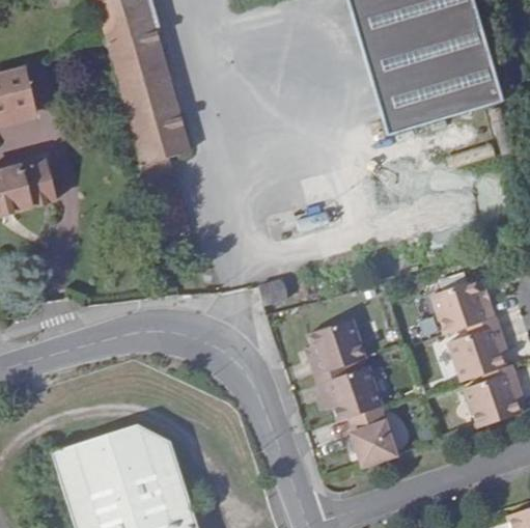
[(96,0),(109,40),(157,27),(148,0),(96,0)]
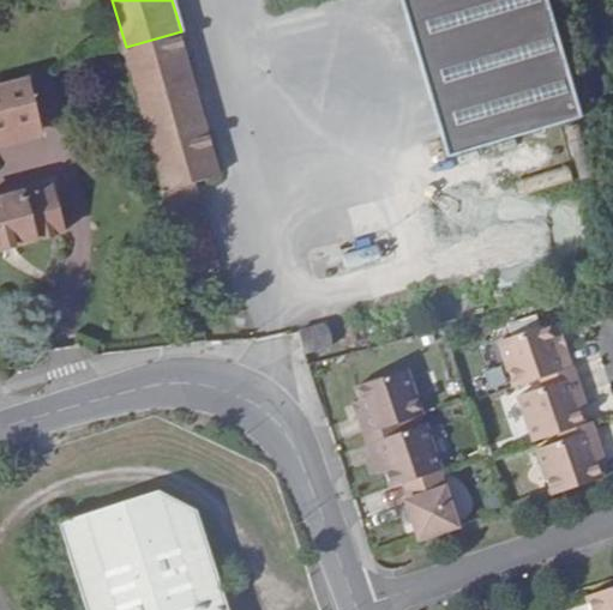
[(404,0),(451,153),(583,115),(548,0),(404,0)]
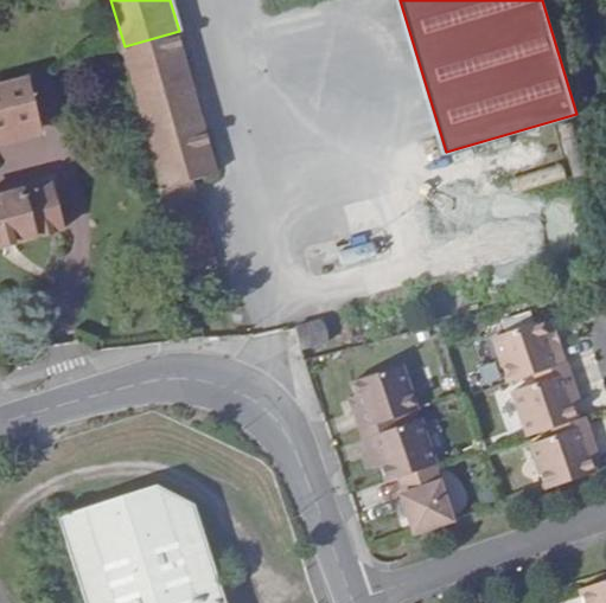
[(125,46),(121,47),(184,265),(216,257),(193,175),(219,168),(179,31),(125,46)]
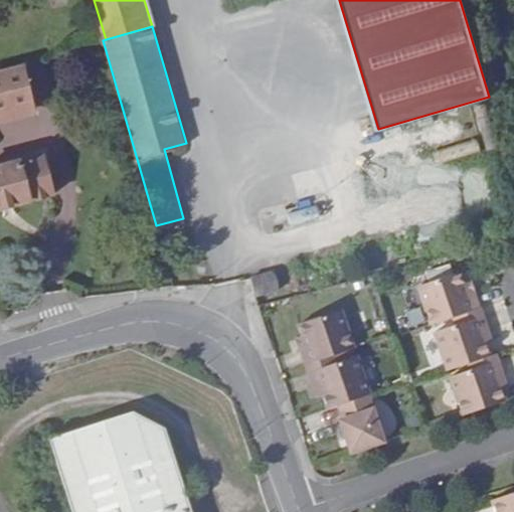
[(23,66),(0,71),(0,113),(78,94),(69,55),(84,51),(78,31),(63,35),(66,44),(21,56),(23,66)]
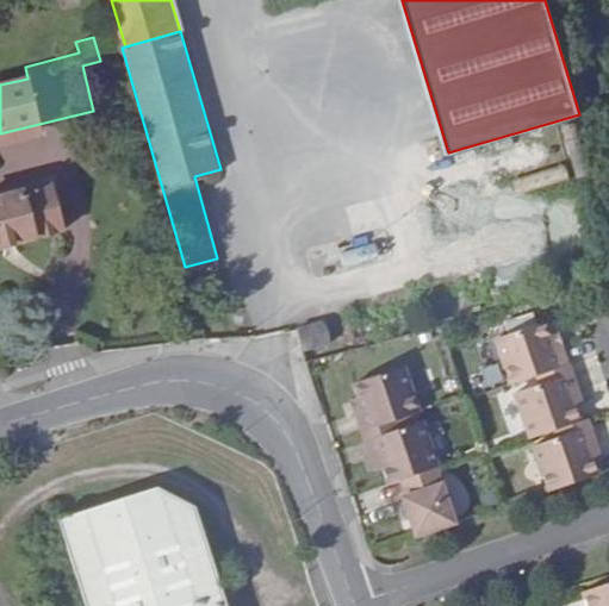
[(0,195),(0,244),(66,229),(54,182),(0,195)]
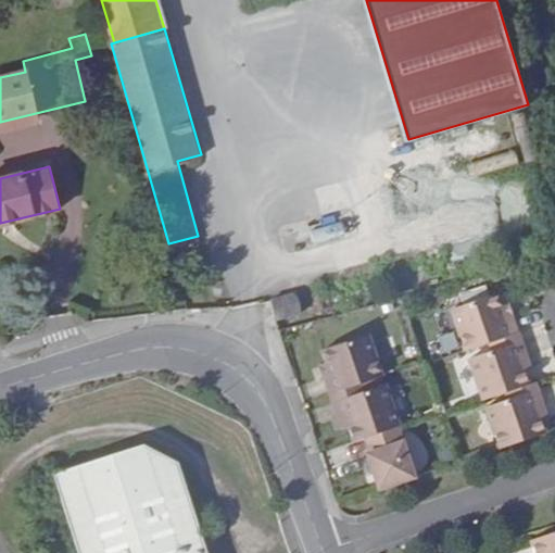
[(269,298),(276,316),(302,309),(295,289),(269,298)]
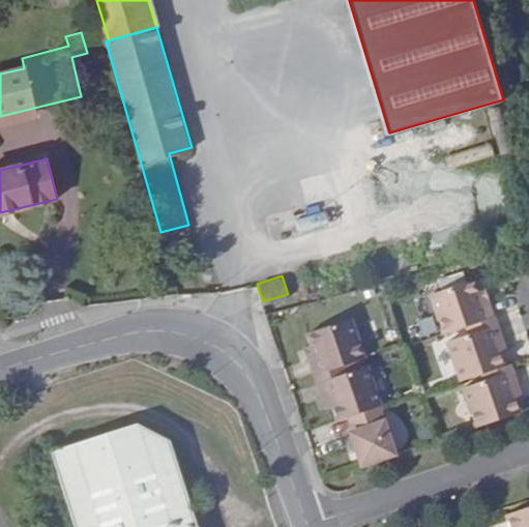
[(465,325),(468,334),(497,325),(488,298),(480,301),(477,291),(474,280),(432,294),(444,332),(465,325)]
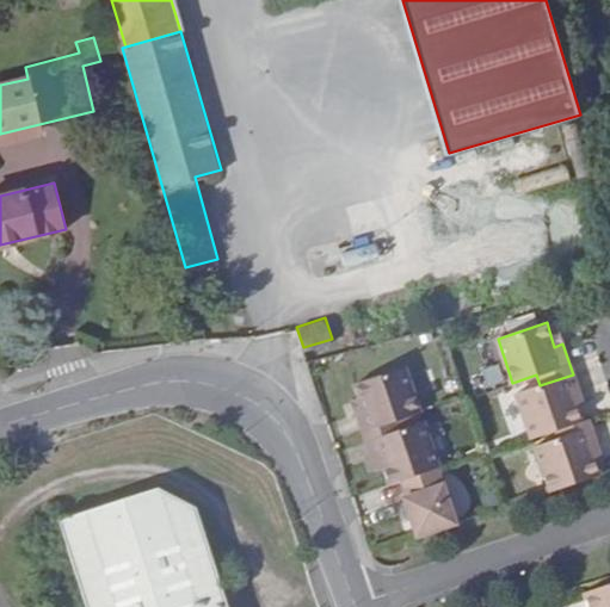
[(560,332),(550,335),(554,347),(562,344),(564,344),(560,332)]
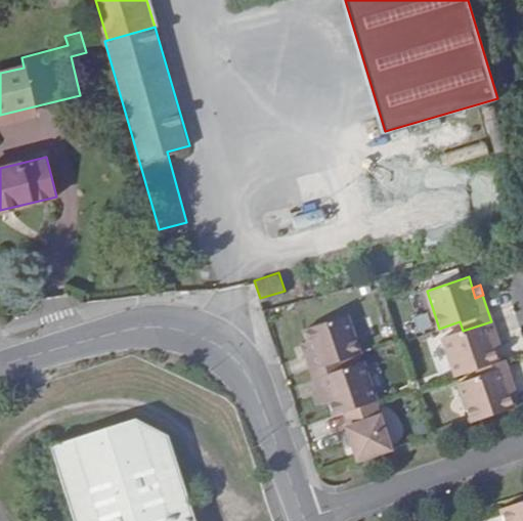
[(316,370),(346,359),(367,352),(354,313),(313,328),(316,339),(319,349),(310,351),(316,370)]
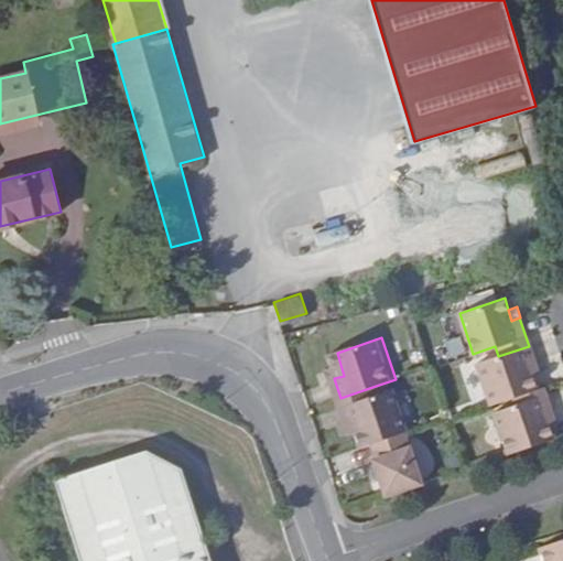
[(490,406),(512,398),(537,389),(531,375),(528,364),(536,360),(531,345),(529,346),(498,356),(477,364),(490,406)]
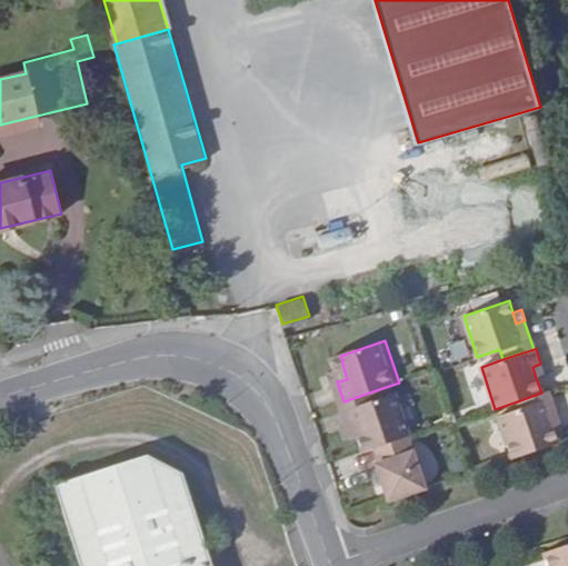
[(532,367),(536,378),(545,375),(540,364),(532,367)]
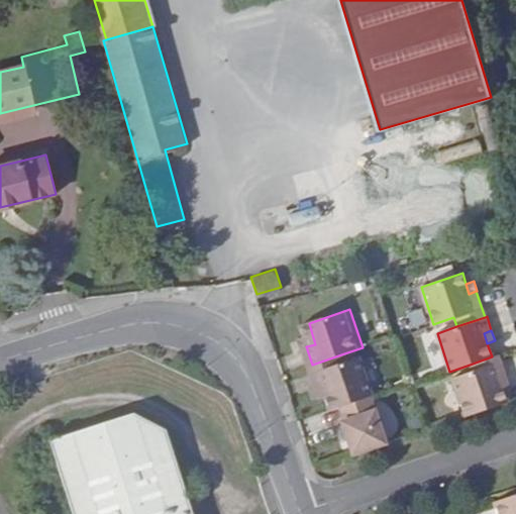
[(315,344),(312,334),(301,338),(304,347),(306,346),(315,344)]
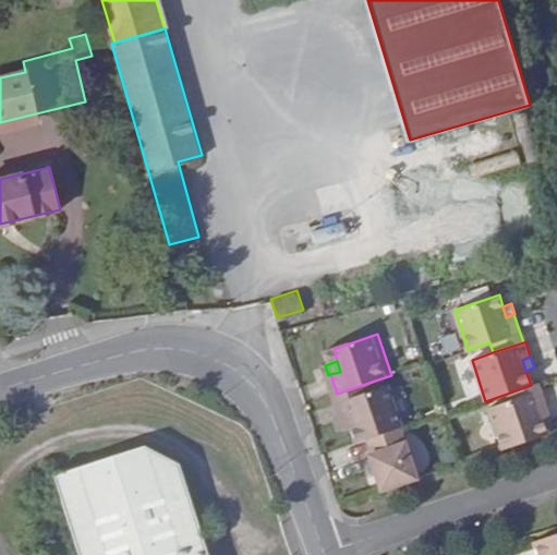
[(362,439),(374,436),(408,424),(394,384),(371,393),(368,383),(337,394),(346,418),(354,414),(359,427),(362,439)]
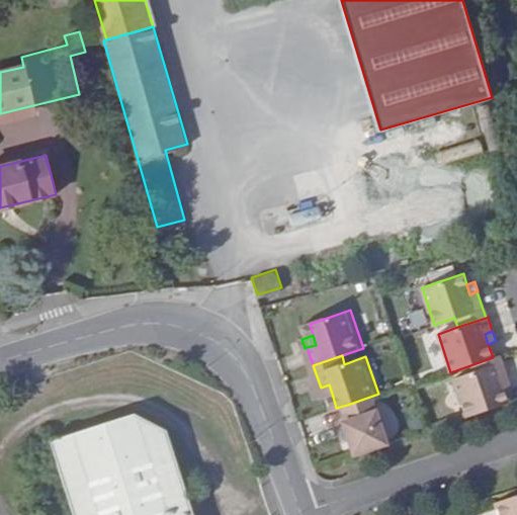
[(453,379),(466,418),(508,404),(504,391),(500,380),(507,376),(500,355),(493,357),(470,365),(472,373),(453,379)]
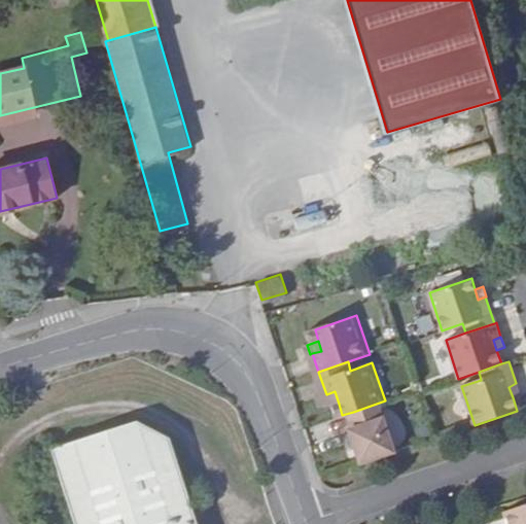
[(509,387),(513,397),(520,395),(516,383),(509,387)]
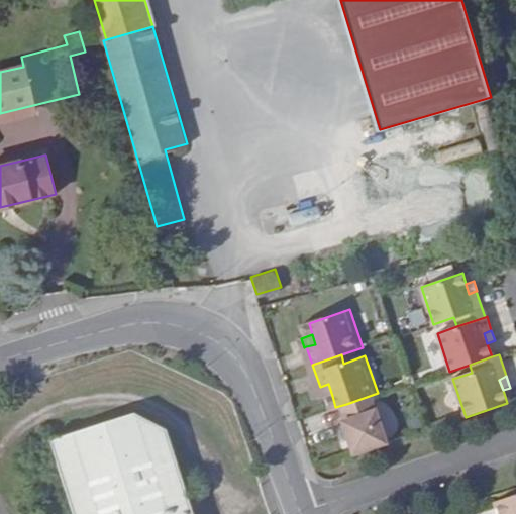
[(324,399),(332,396),(328,384),(320,387),(324,399)]
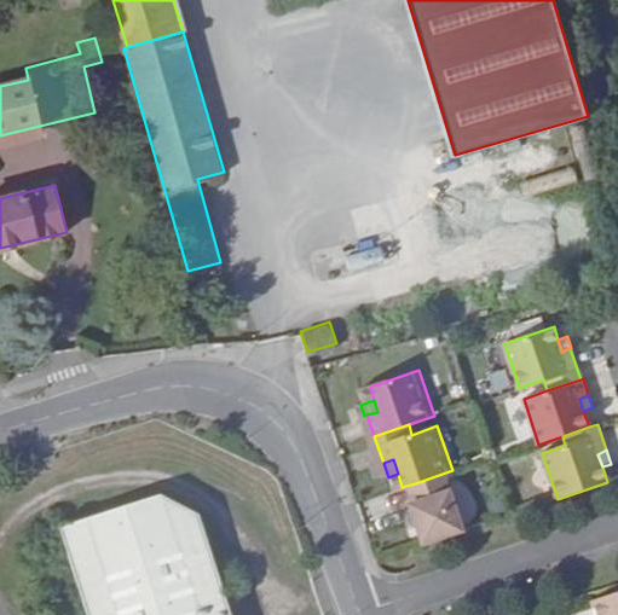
[(417,503),(432,544),(473,529),(452,470),(415,483),(420,502),(417,503)]
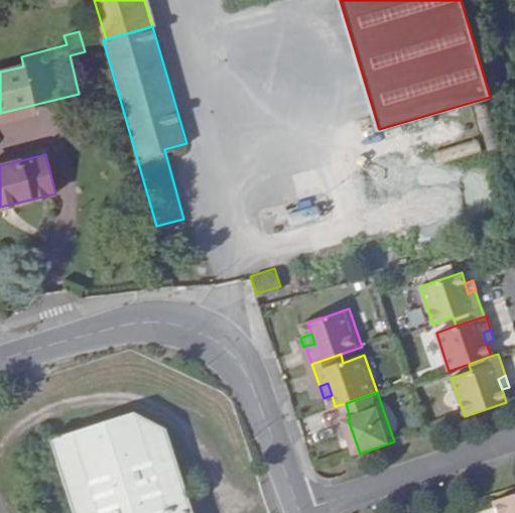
[(134,409),(42,439),(67,512),(198,512),(168,426),(134,409)]
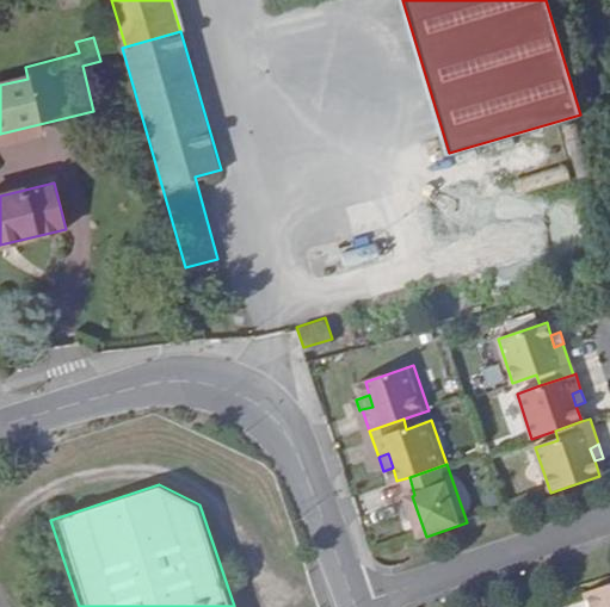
[(609,581),(586,589),(592,606),(609,606),(609,581)]
